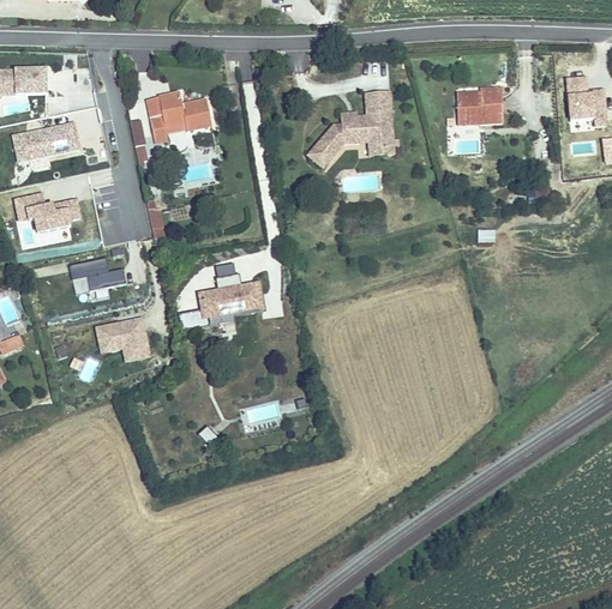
[(0,94),(43,92),(43,70),(0,70),(0,94)]
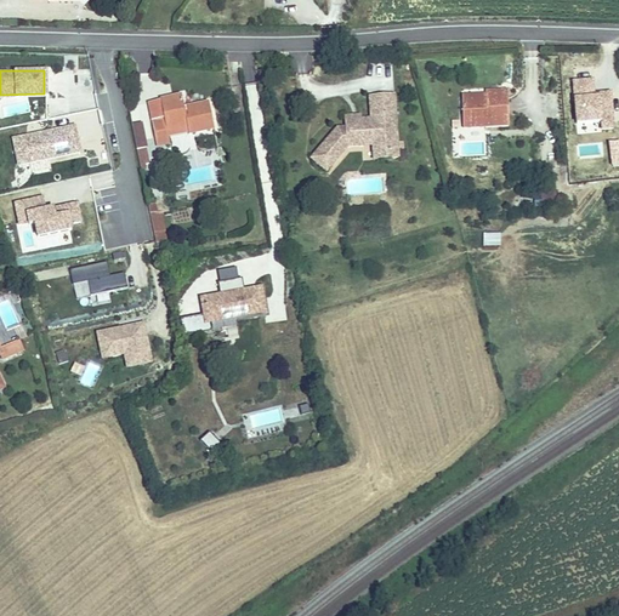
[(569,73),(572,127),(611,127),(609,86),(591,86),(591,73),(569,73)]
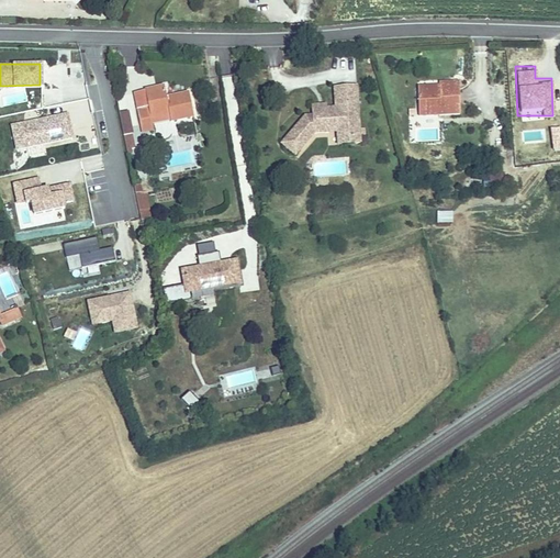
[(422,95),(423,116),(466,112),(463,81),(443,84),(443,86),(443,92),(422,95)]
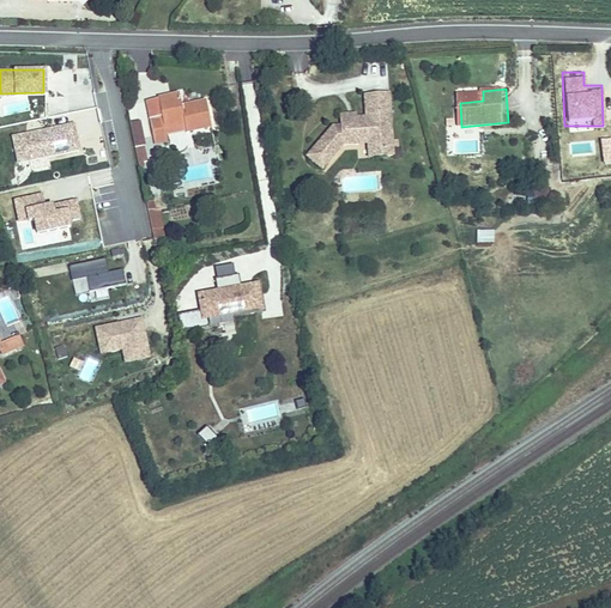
[(48,91),(48,107),(66,107),(65,91),(48,91)]
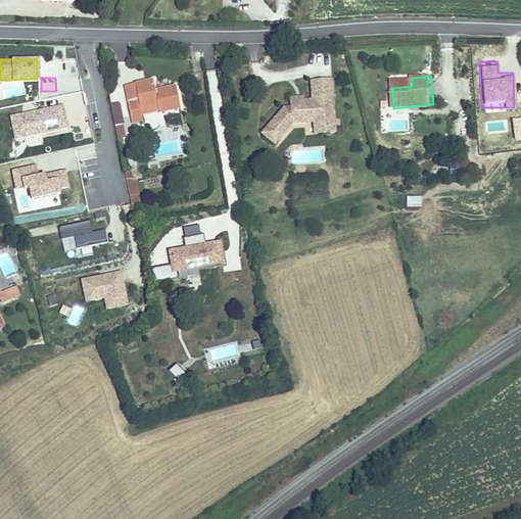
[(142,118),(141,113),(139,106),(156,102),(158,110),(185,104),(180,82),(154,88),(151,78),(123,84),(131,121),(142,118)]
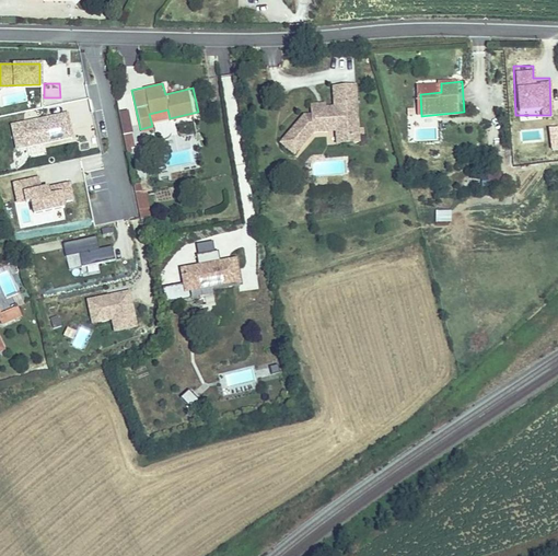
[(369,135),(361,87),(338,91),(341,111),(332,112),(320,114),(321,120),(312,122),(291,150),(301,157),(307,149),(313,154),(323,142),(338,140),(337,136),(351,134),(352,140),(361,139),(363,149),(371,148),(370,141),(374,140),(373,134),(369,135)]
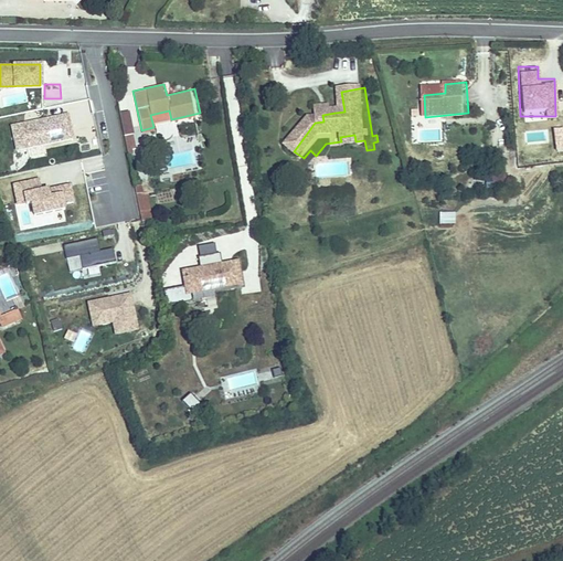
[(127,110),(118,113),(123,134),(133,131),(127,110)]
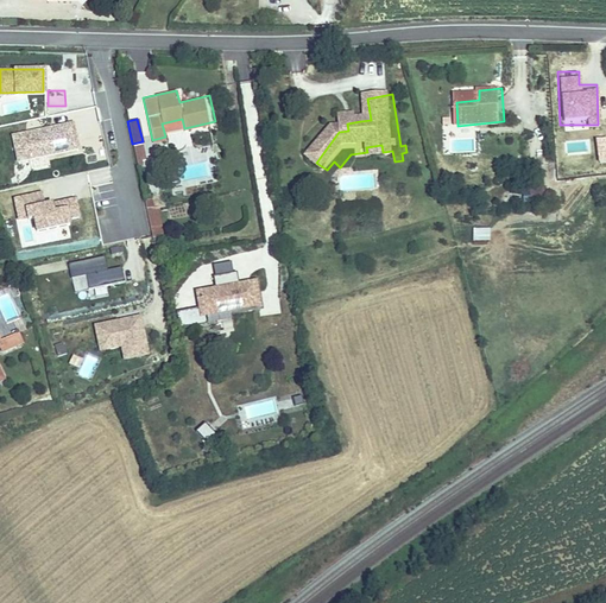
[(182,119),(162,124),(164,132),(184,128),(182,119)]
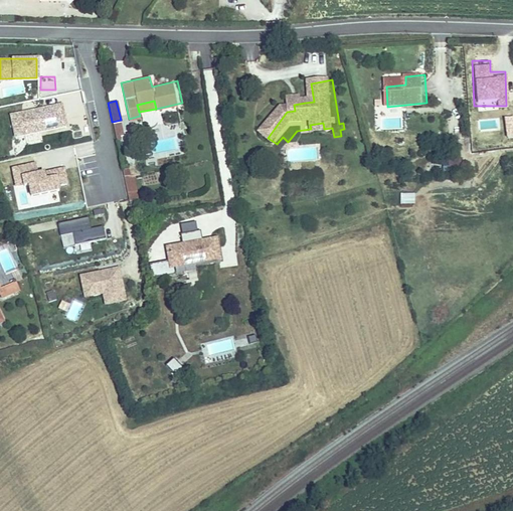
[(64,125),(60,104),(10,114),(14,135),(64,125)]
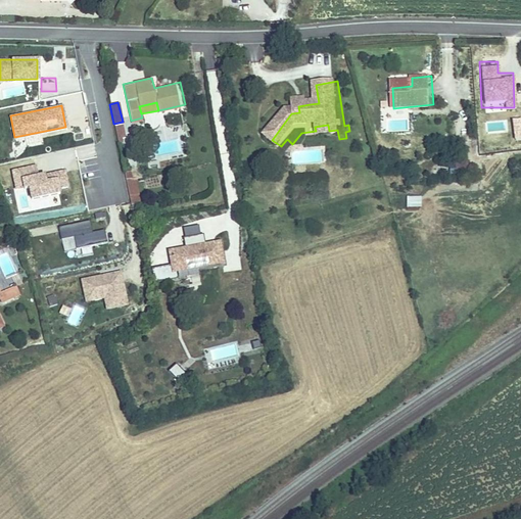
[(123,122),(113,124),(116,138),(126,136),(123,122)]
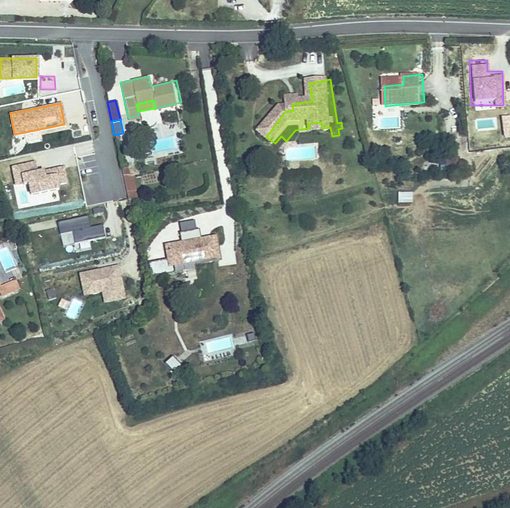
[(308,124),(309,128),(317,126),(319,138),(332,136),(330,127),(322,128),(321,122),(308,124)]
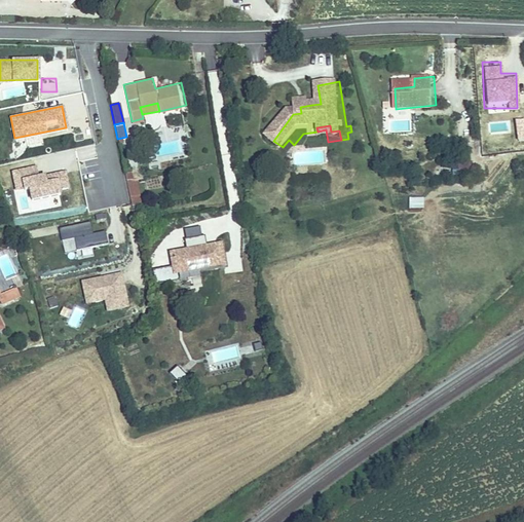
[(163,132),(155,134),(157,141),(164,139),(163,132)]
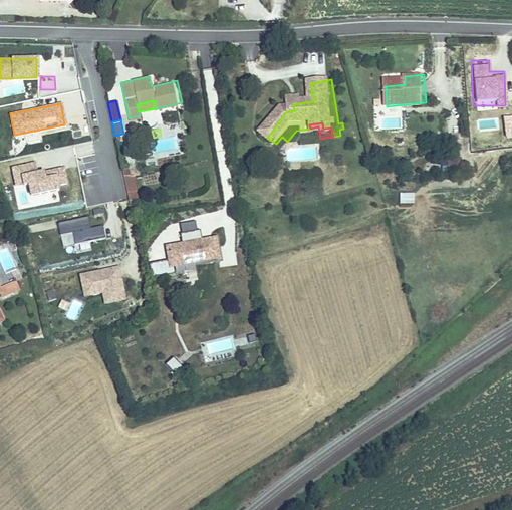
[(276,144),(282,148),(287,142),(282,137),(276,144)]
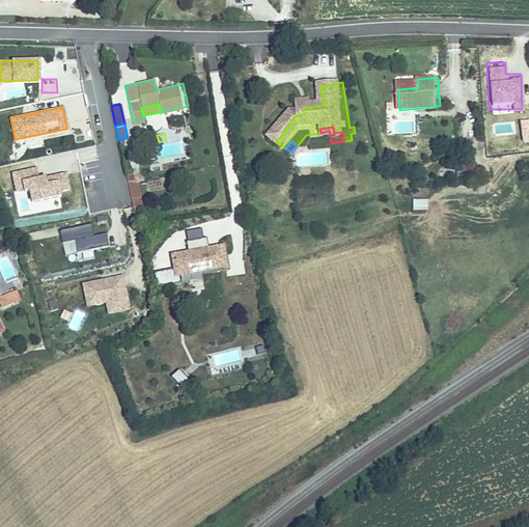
[(493,162),(505,170),(513,158),(501,149),(493,162)]
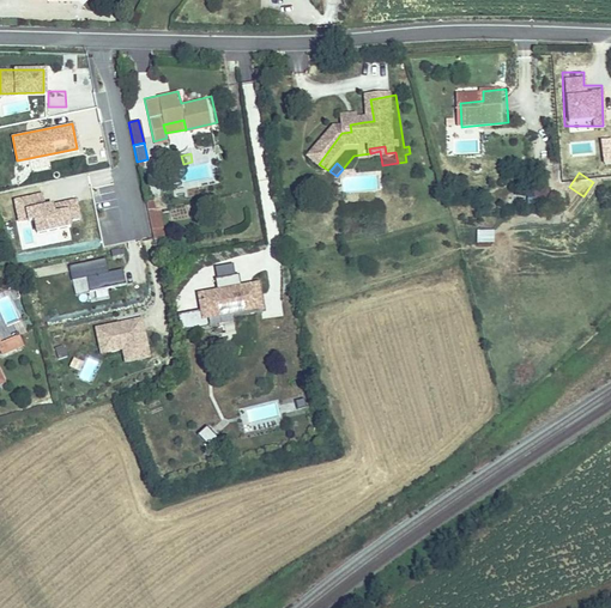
[(78,217),(74,199),(54,204),(56,212),(53,213),(44,214),(43,206),(40,193),(13,199),(18,219),(26,218),(28,219),(32,218),(36,232),(68,225),(68,219),(78,217)]
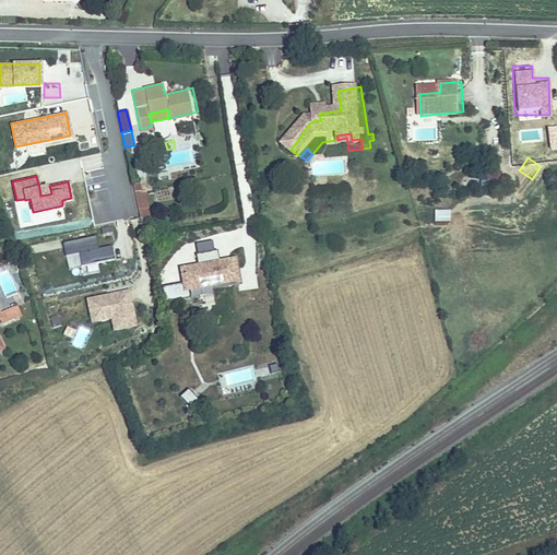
[(39,188),(40,196),(48,195),(46,186),(39,188)]
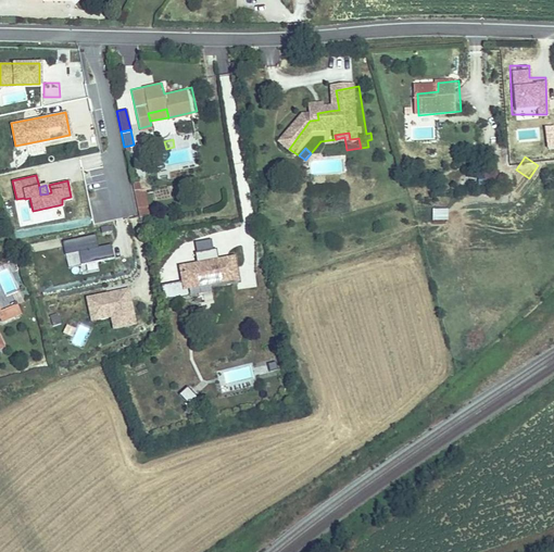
[(138,187),(133,188),(138,214),(148,211),(142,186),(138,187)]
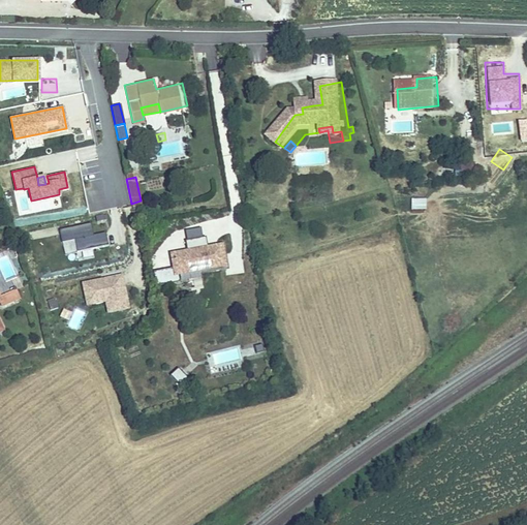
[(75,250),(107,244),(104,230),(92,234),(90,221),(58,227),(61,241),(73,238),(75,250)]
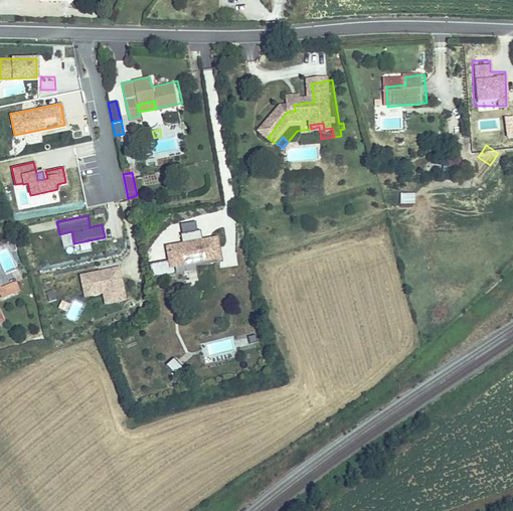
[(147,261),(149,276),(173,272),(171,266),(171,262),(192,258),(192,261),(217,257),(214,236),(200,238),(198,238),(196,227),(176,231),(178,242),(162,244),(164,258),(147,261)]
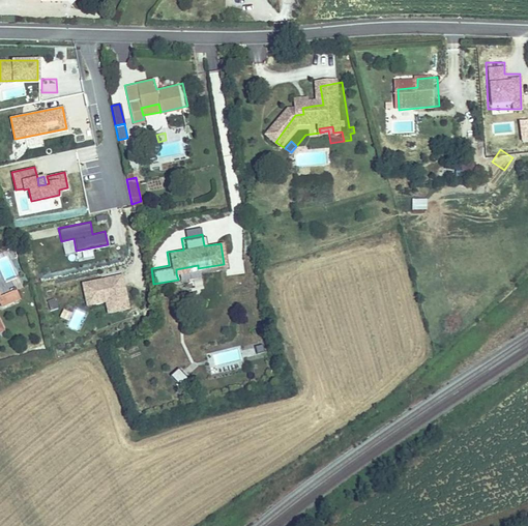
[(239,243),(226,245),(228,265),(241,263),(239,243)]
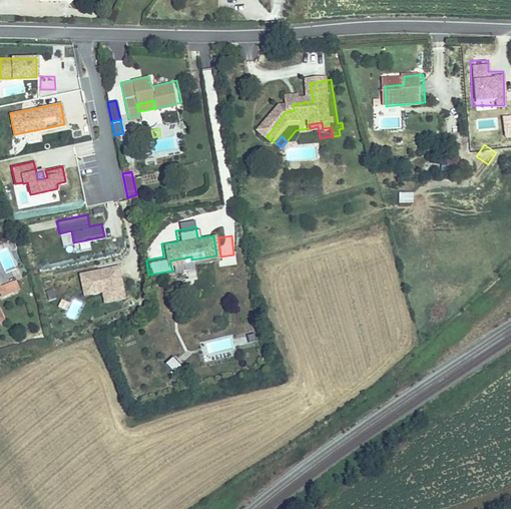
[(102,294),(122,290),(117,265),(79,273),(84,295),(102,291),(102,294)]
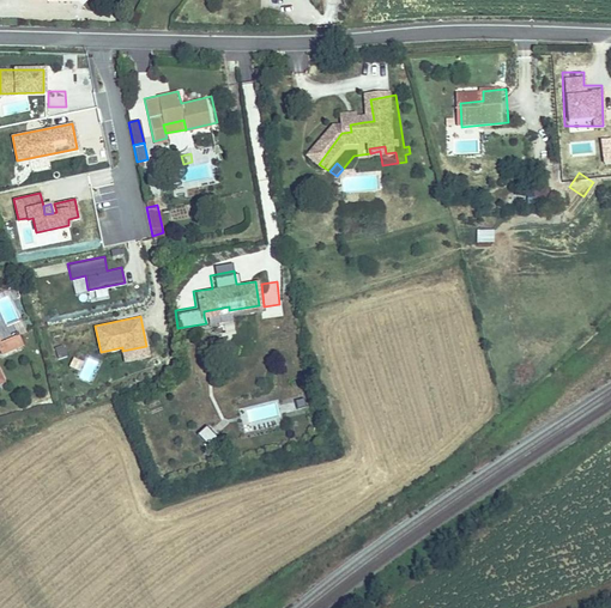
[(17,332),(5,338),(8,348),(22,342),(17,332)]
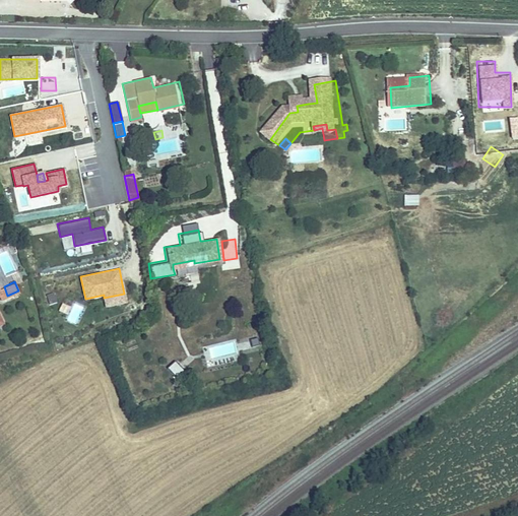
[(56,301),(53,292),(47,294),(50,303),(56,301)]
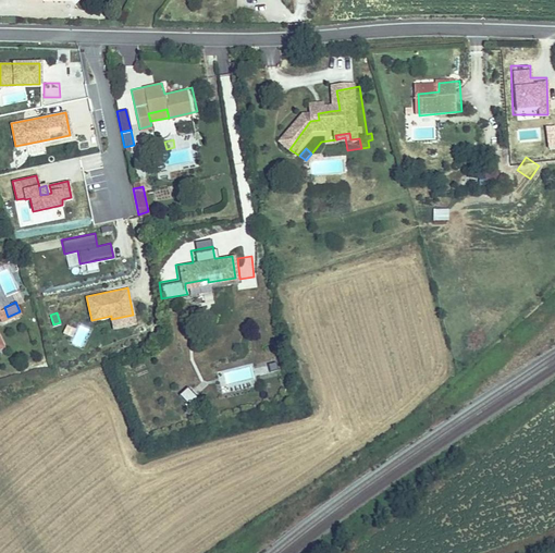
[(133,315),(111,319),(113,327),(134,322),(133,315)]
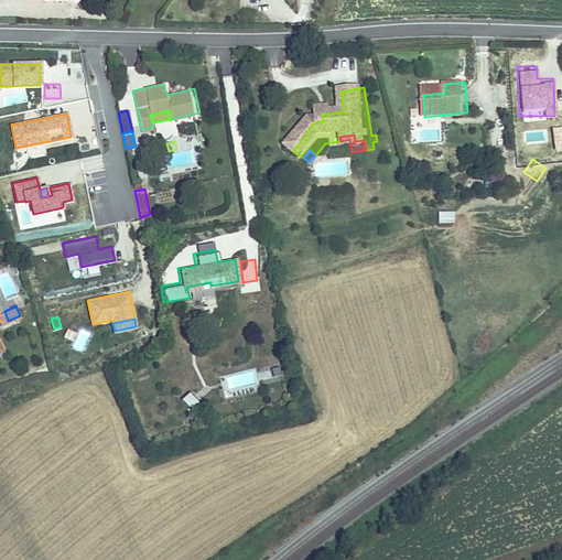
[(149,345),(137,350),(140,356),(152,352),(149,345)]
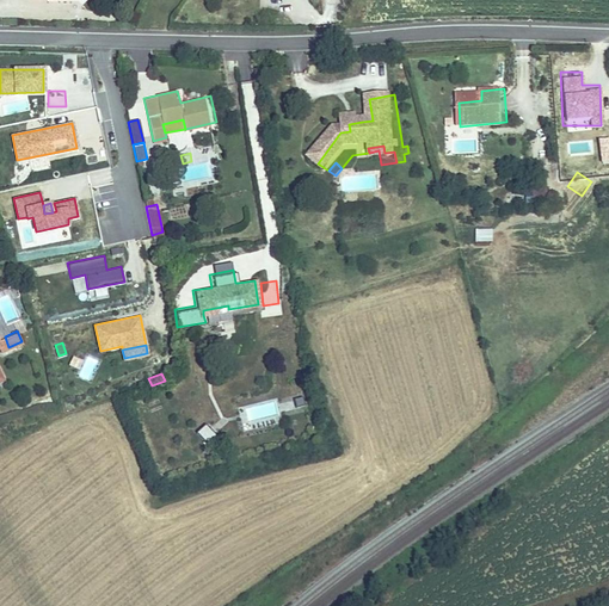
[(130,391),(123,400),(129,404),(136,396),(130,391)]
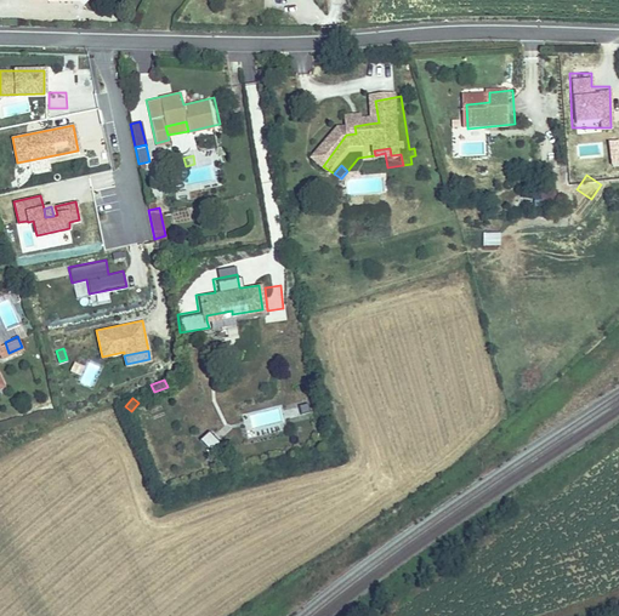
[(205,427),(197,437),(208,446),(216,437),(205,427)]
